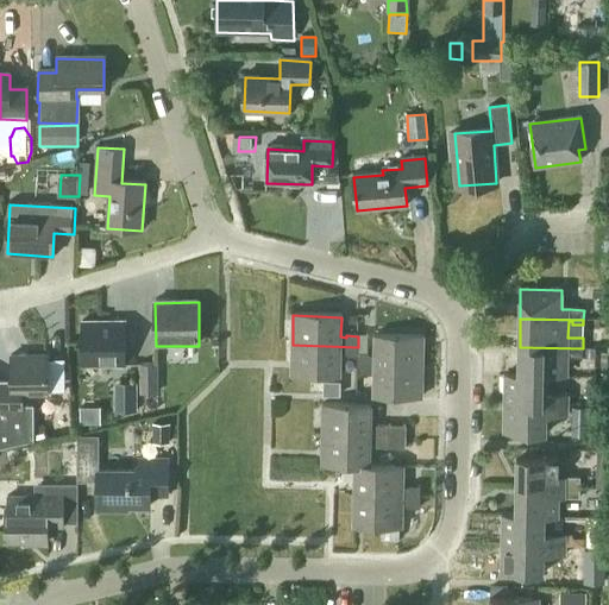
[(83,366),(126,366),(126,323),(83,323),(83,366)]
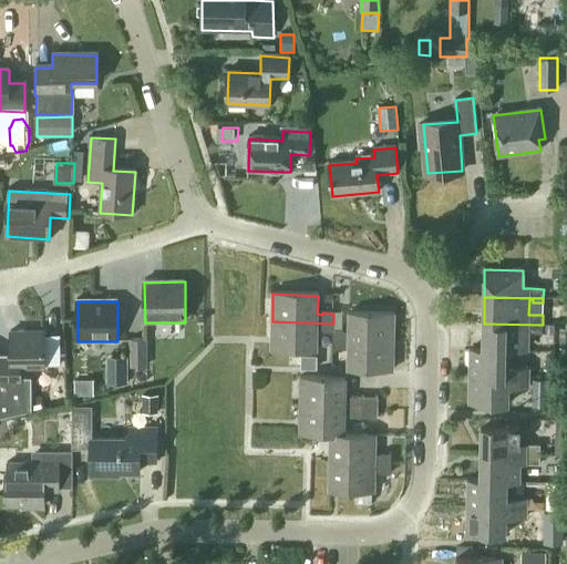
[(332,334),(332,341),(393,342),(394,315),(349,314),(349,332),(343,332),(343,331),(333,331),(333,334),(332,334)]
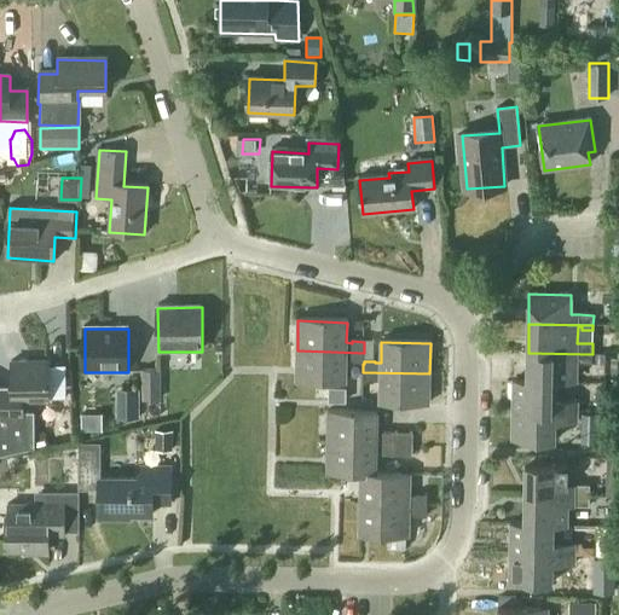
[(352,364),(363,364),(364,364),(364,361),(364,353),(298,350),(296,381),(335,382),(335,398),(345,398),(346,361),(352,361),(352,364)]
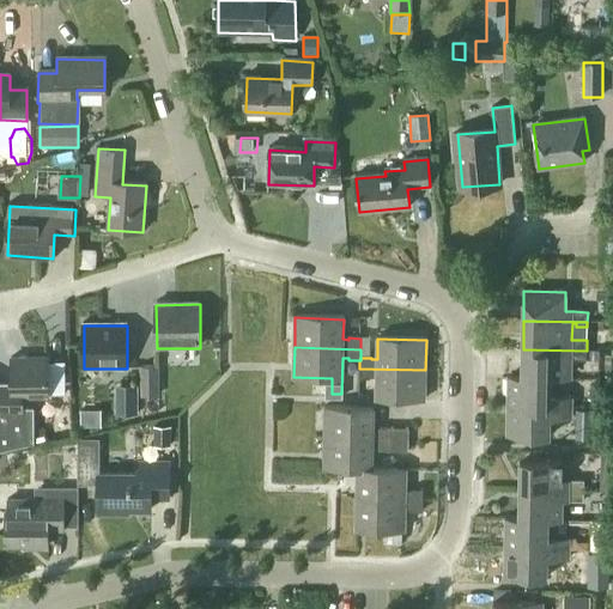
[(587,361),(587,351),(523,349),(522,378),(551,379),(551,381),(571,381),(571,361),(587,361)]
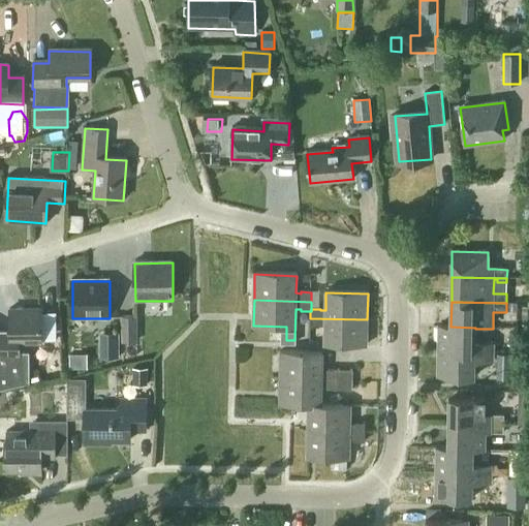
[(40,311),(9,311),(9,336),(0,335),(0,392),(30,384),(30,352),(19,353),(19,343),(49,342),(48,323),(40,323),(40,311)]
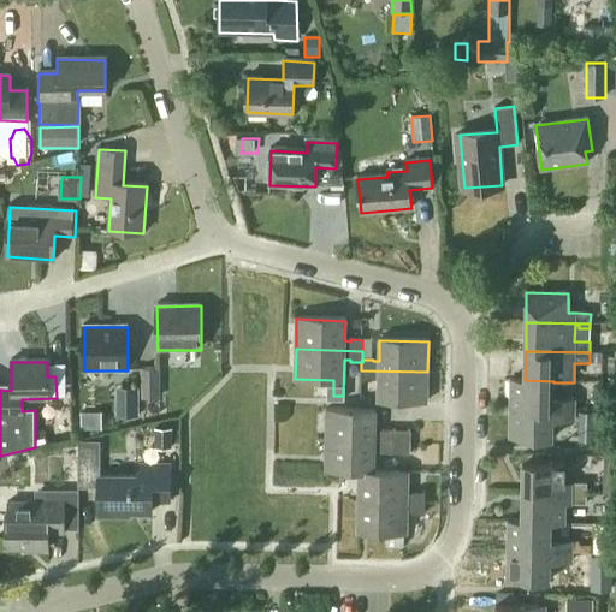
[(160,406),(160,370),(141,370),(141,406),(160,406)]
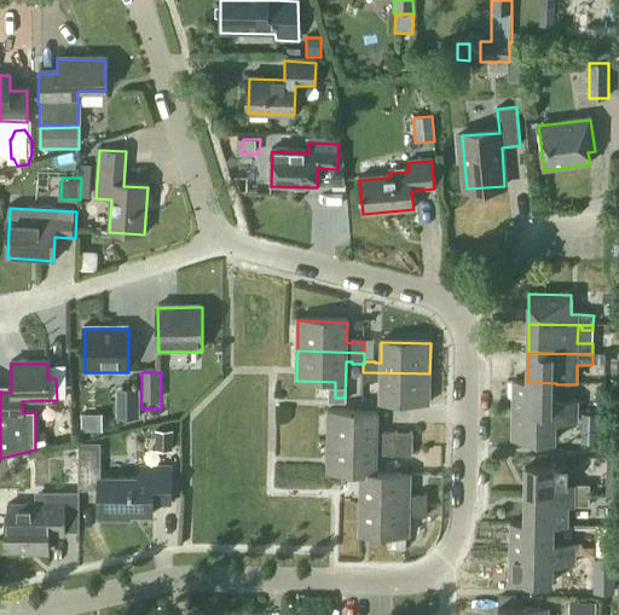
[(429,404),(429,373),(363,372),(363,383),(374,383),(374,382),(379,382),(379,402),(429,404)]
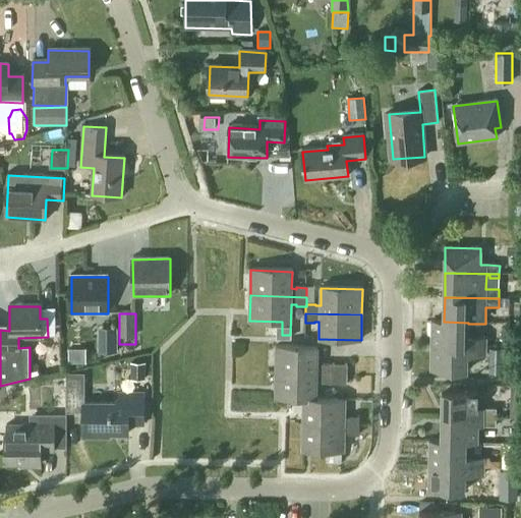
[(468,339),(468,324),(468,323),(444,322),(431,322),(431,347),(486,348),(487,339),(468,339)]
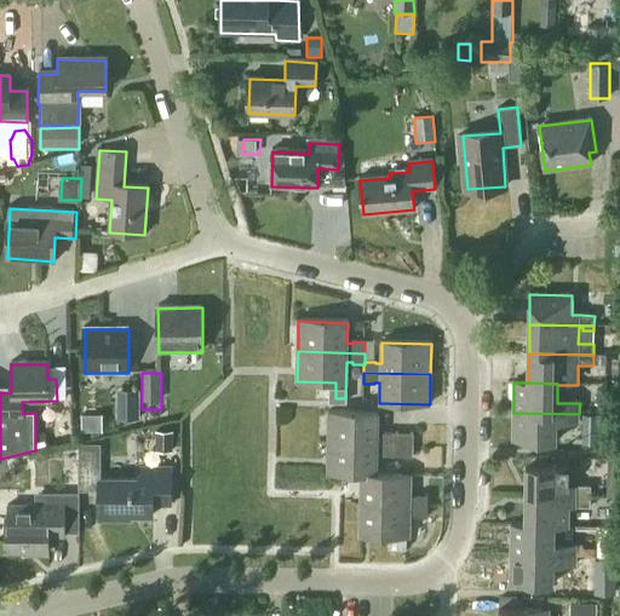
[(138,391),(118,390),(116,421),(138,421),(138,391)]
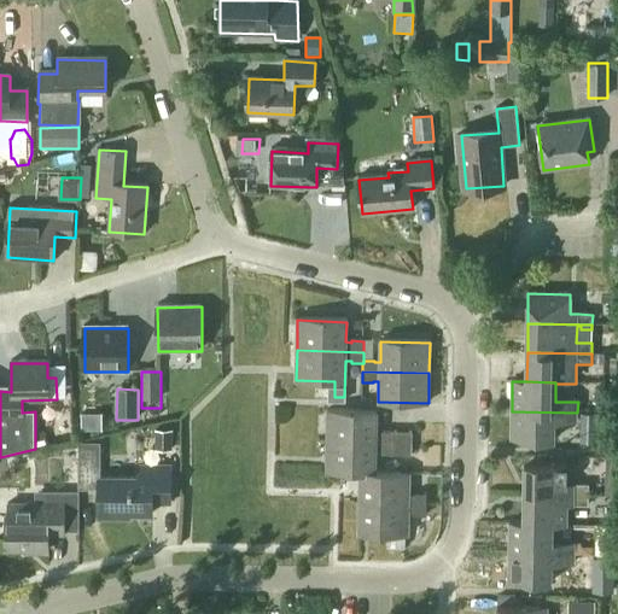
[(577,422),(577,413),(512,411),(512,440),(554,442),(554,422),(577,422)]
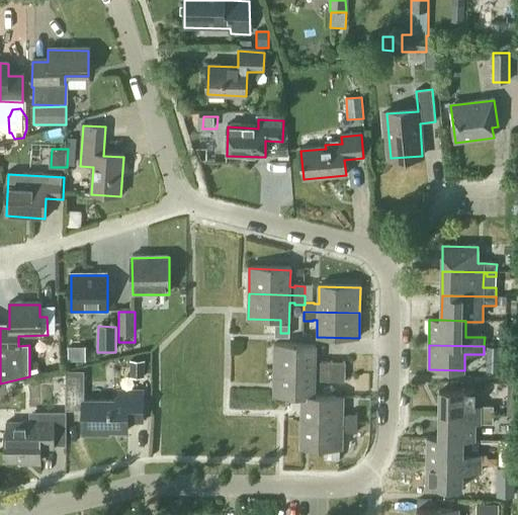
[(274,346),(274,371),(345,373),(345,363),(322,363),(322,364),(316,364),(316,347),(274,346)]
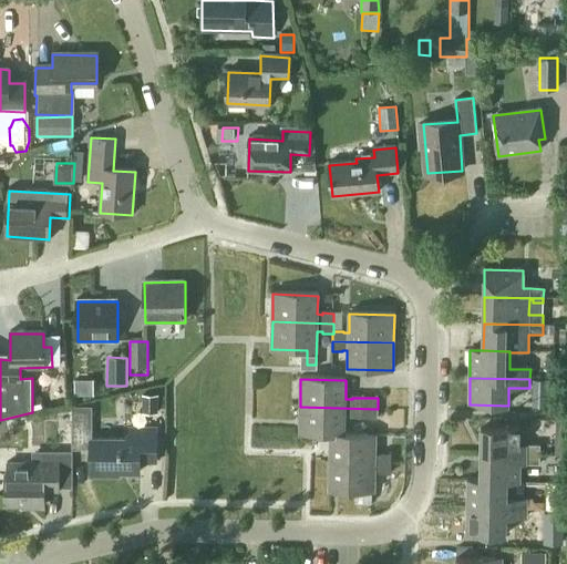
[(157,416),(157,396),(143,396),(143,416),(157,416)]
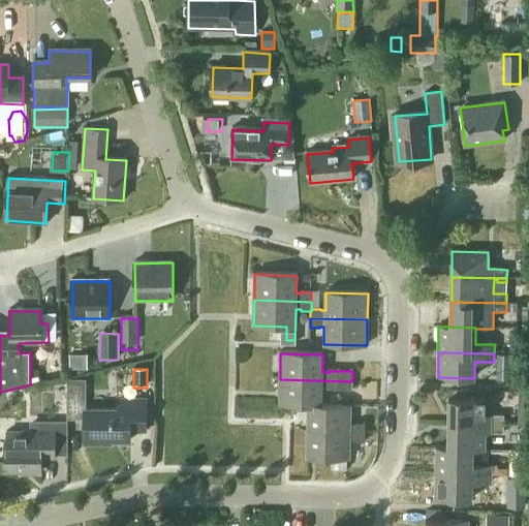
[(85,380),(67,379),(67,385),(67,395),(66,420),(84,420),(84,411),(85,380)]
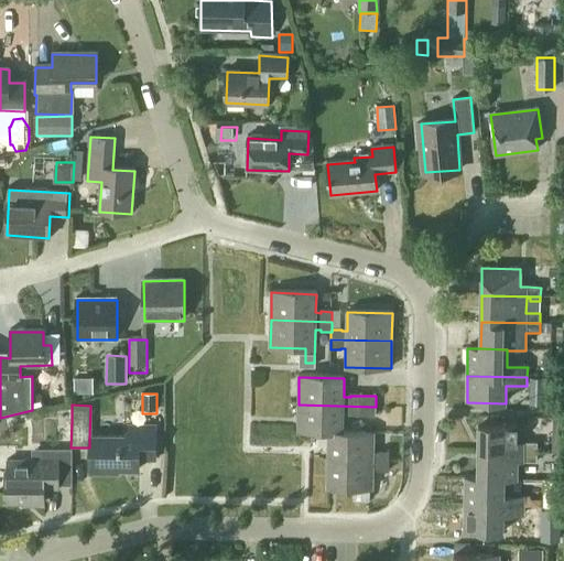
[(376,407),(299,405),(297,432),(328,432),(343,433),(343,413),(349,413),(349,416),(375,417),(376,407)]
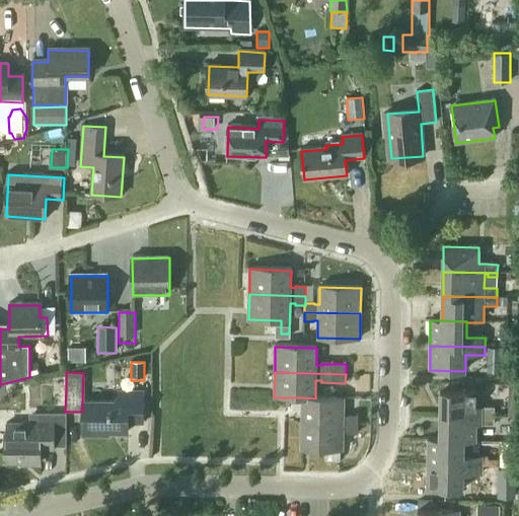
[(66,387),(66,378),(55,378),(55,387),(66,387)]
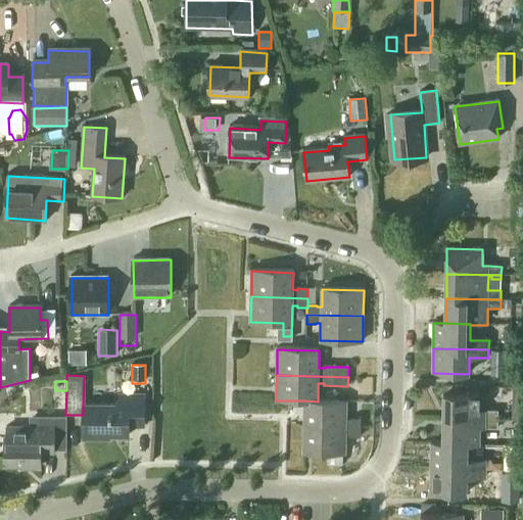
[(444,394),(443,420),(498,420),(498,411),(480,411),(480,395),(444,394)]
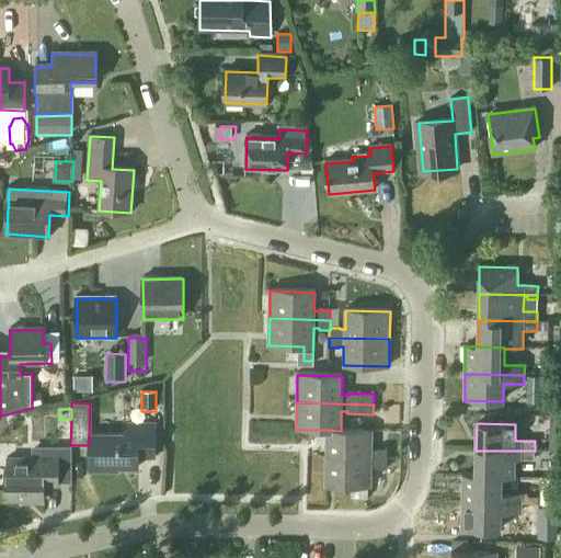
[(155,457),(156,426),(127,426),(127,436),(89,436),(89,471),(111,471),(111,475),(121,475),(121,468),(137,468),(137,457),(155,457)]
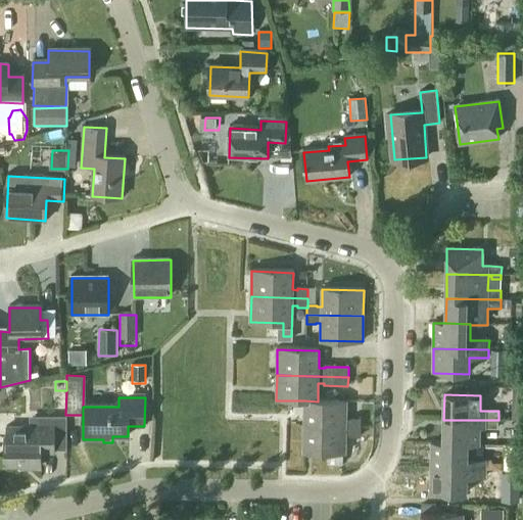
[(346,402),(318,402),(304,400),(304,427),(361,428),(361,419),(351,419),(351,420),(346,420),(346,402)]
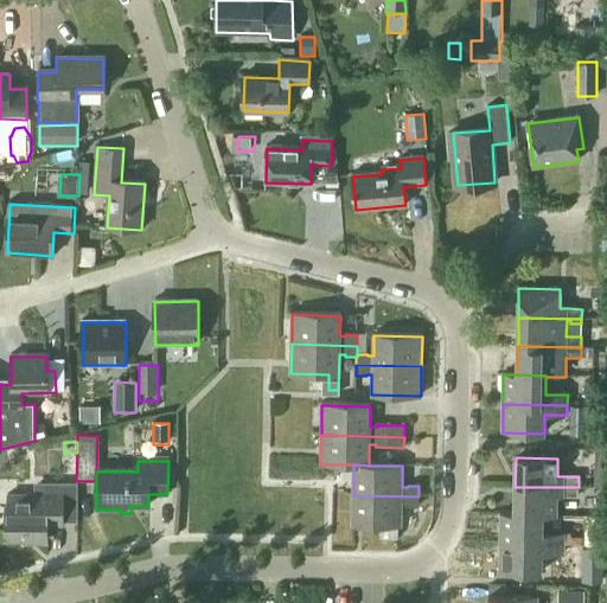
[(46,546),(48,528),(62,530),(62,524),(77,524),(77,483),(34,483),(34,496),(7,496),(7,508),(5,508),(5,541),(26,543),(26,546),(46,546)]
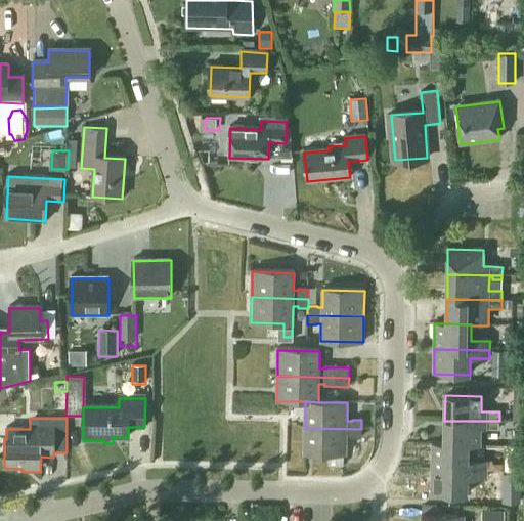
[(444,421),(444,444),(444,445),(469,445),(469,446),(481,446),(481,431),(487,431),(487,430),(498,430),(499,421),(444,421)]
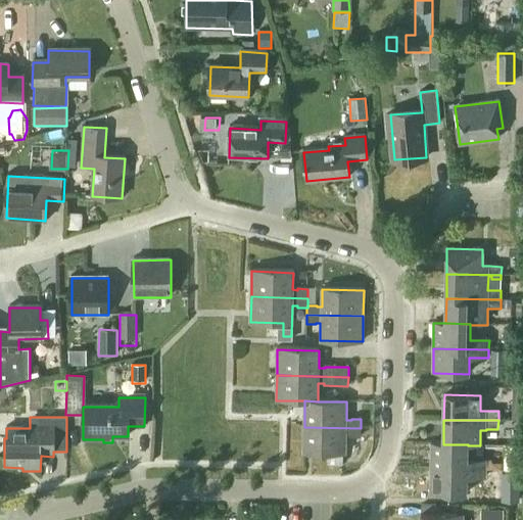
[(361,428),(304,427),(303,453),(327,454),(327,465),(342,466),(343,454),(345,454),(345,436),(350,436),(350,437),(360,437),(361,428)]
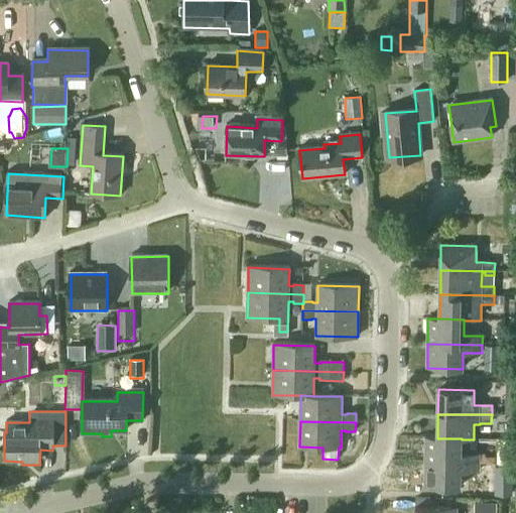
[(425,437),(425,463),(479,464),(480,455),(462,454),(462,439),(462,438),(437,438),(437,437),(425,437)]
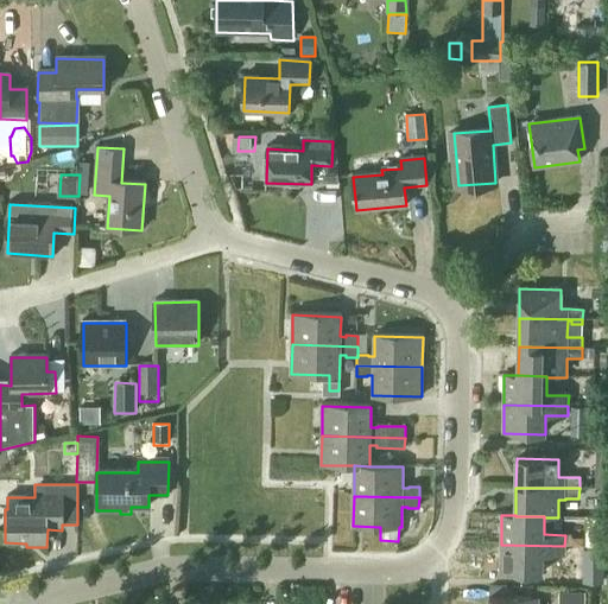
[(564,546),(501,545),(500,574),(543,574),(543,557),(564,557),(564,546)]
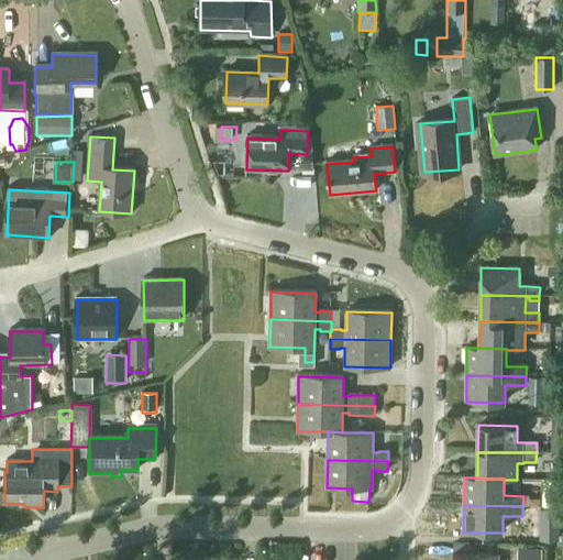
[(545,512),(544,540),(561,540),(561,512),(545,512)]
